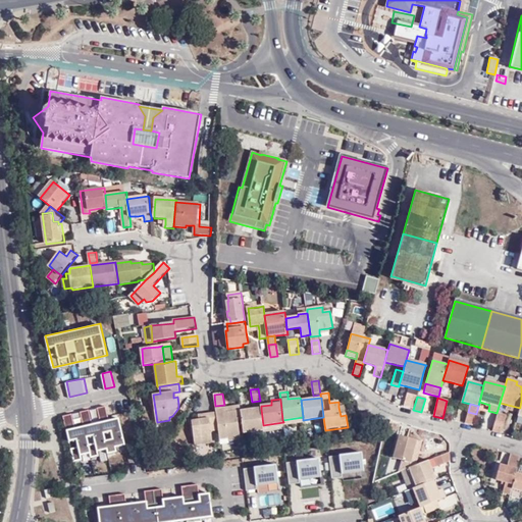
[(64,416),(74,462),(84,460),(82,455),(91,453),(92,458),(100,456),(99,452),(107,450),(108,454),(117,452),(116,447),(126,445),(120,418),(110,420),(106,406),(98,408),(102,422),(93,424),(90,410),(82,412),(85,426),(75,428),(72,414),(64,416)]
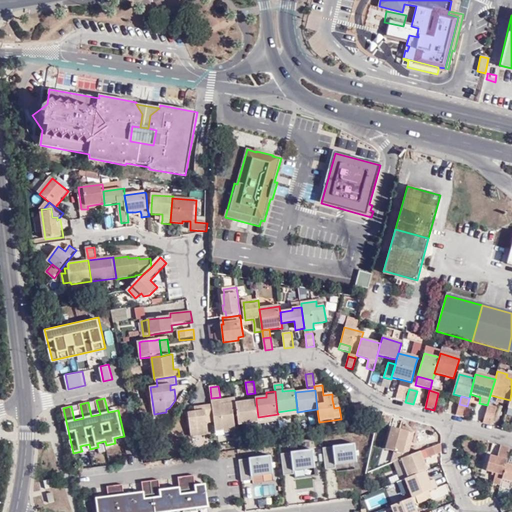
[(233,410),(237,410),(236,403),(235,398),(221,400),(221,405),(233,404),(233,410)]
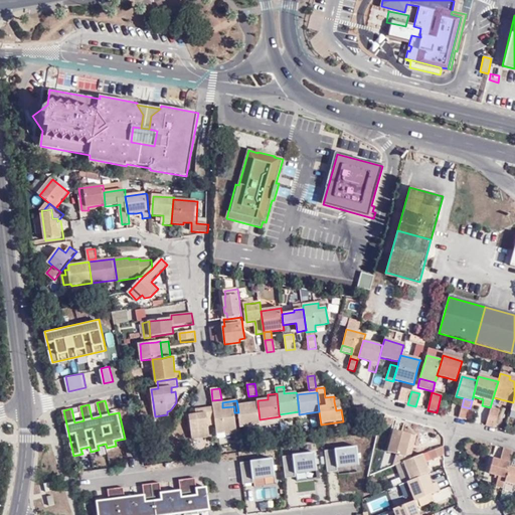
[(237,434),(234,412),(234,406),(222,407),(222,402),(213,404),(213,408),(215,424),(217,434),(225,433),(226,436),(237,434)]
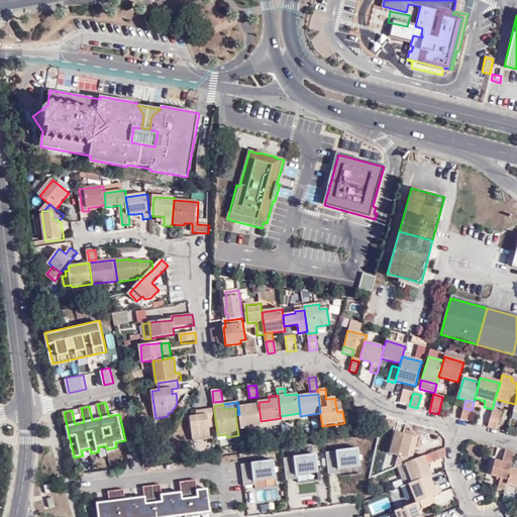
[(241,429),(262,426),(261,421),(259,405),(238,407),(239,414),(241,429)]
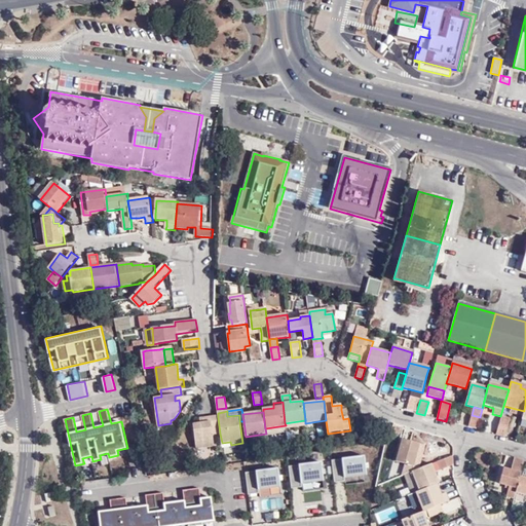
[(467,427),(476,429),(480,417),(472,415),(467,427)]
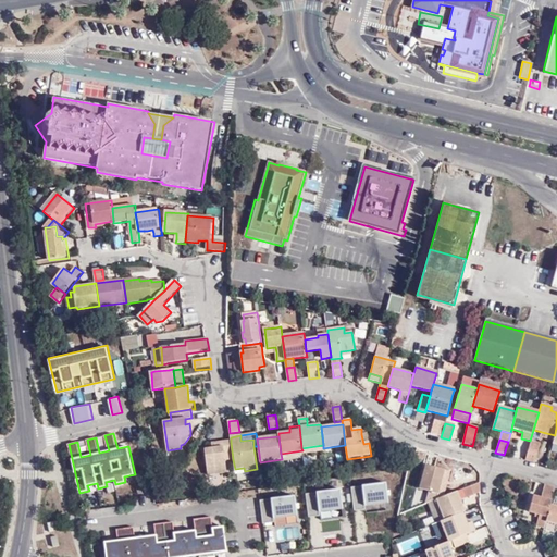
[(387,454),(397,453),(395,441),(385,442),(387,454)]
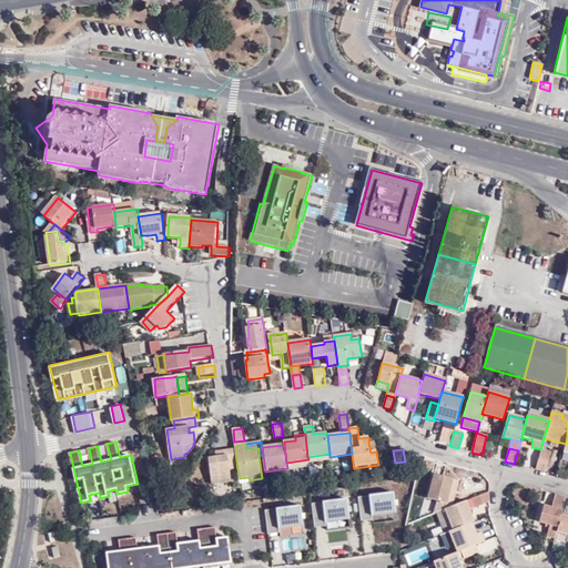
[(237,468),(235,450),(220,452),(220,457),(216,458),(209,458),(212,485),(232,483),(230,469),(237,468)]
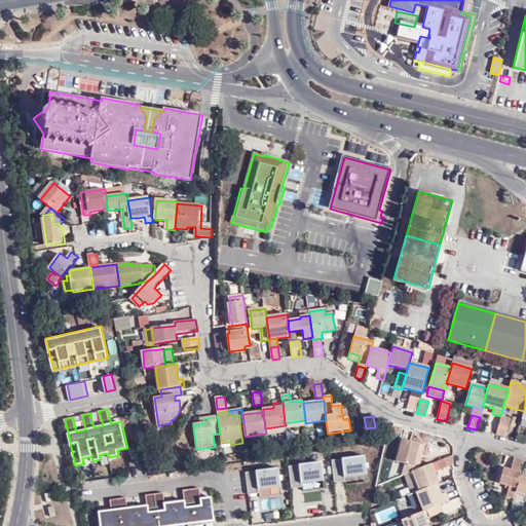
[(495,436),(504,438),(510,419),(500,417),(495,436)]
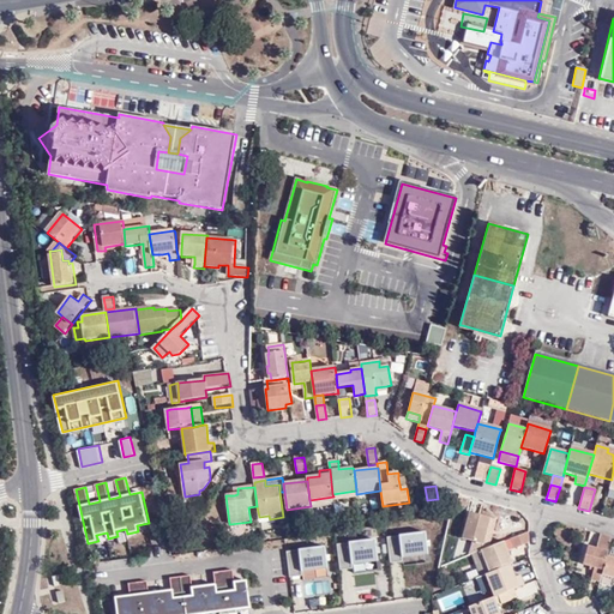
[(461,540),(471,542),(481,545),(485,530),(489,531),(492,531),(494,522),(468,515),(461,540)]
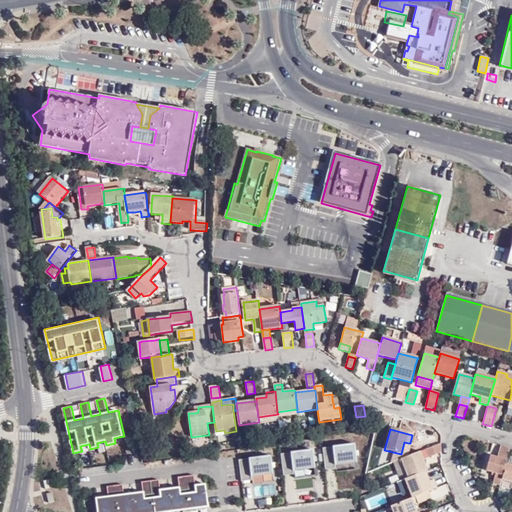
[(393,452),(391,463),(394,462),(399,460),(401,459),(405,457),(408,443),(404,442),(401,454),(393,452)]
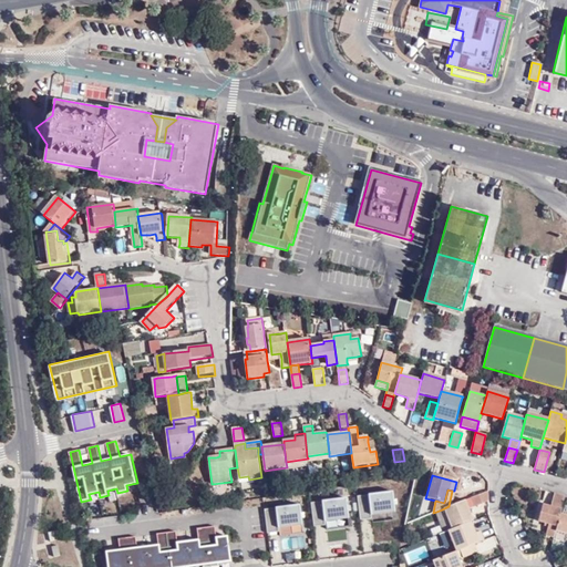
[(488,502),(488,491),(473,497),(476,506),(488,502)]
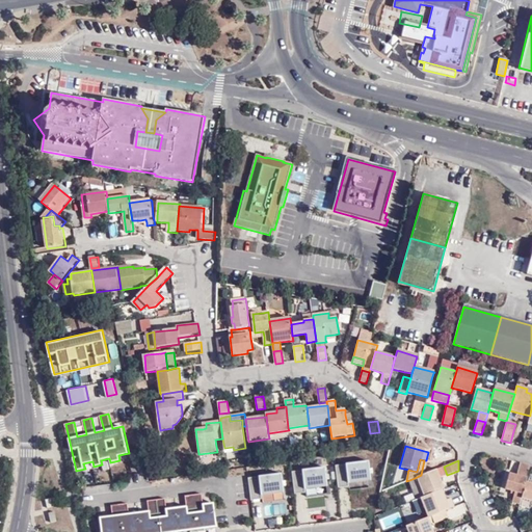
[(336,466),(339,487),(350,486),(349,483),(372,480),(369,461),(336,466)]
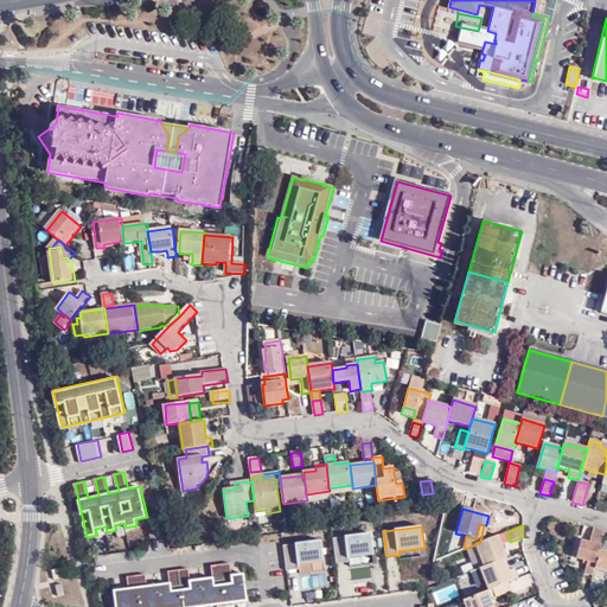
[(592,574),(600,544),(604,531),(593,528),(589,543),(580,540),(575,557),(586,561),(583,572),(592,574)]
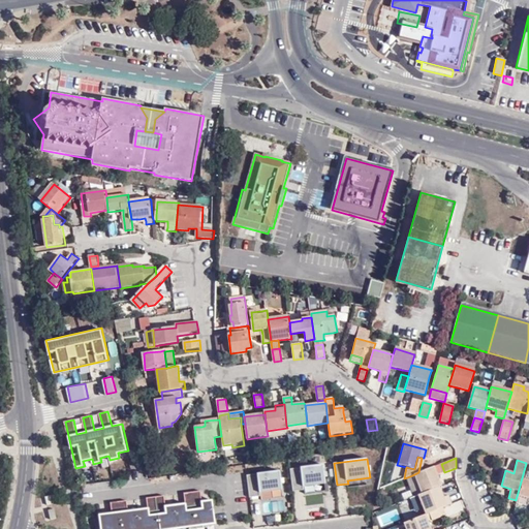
[(290,469),(293,491),(305,490),(304,486),(327,484),(323,464),(290,469)]
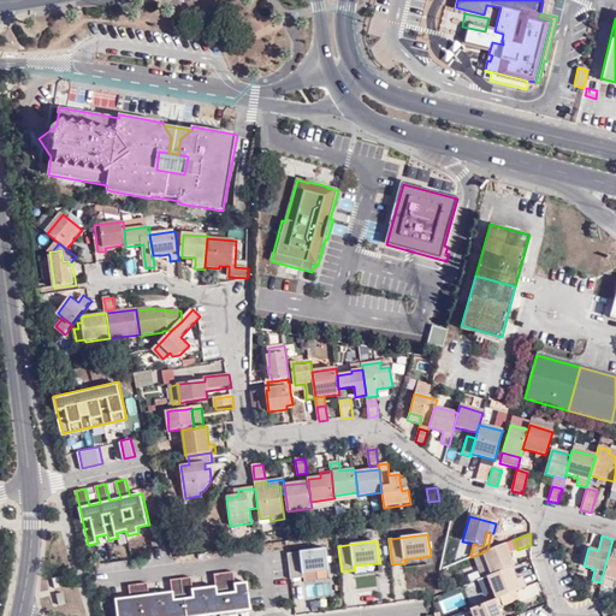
[(517,550),(514,540),(511,542),(505,544),(510,554),(517,550)]
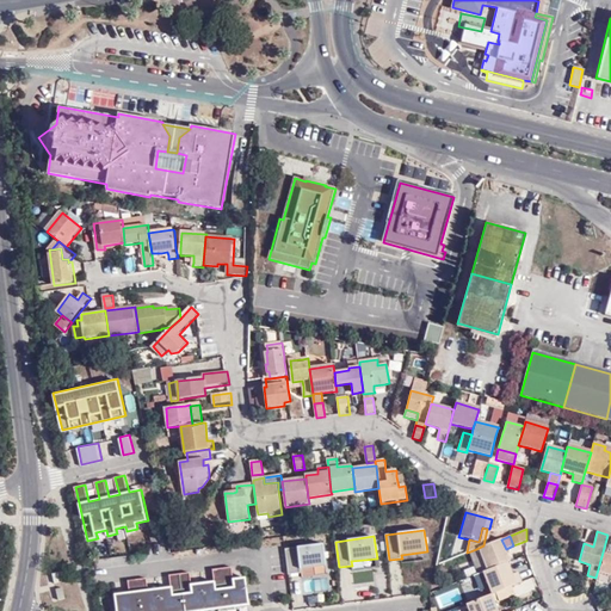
[(511,561),(506,549),(501,539),(500,539),(483,545),(479,548),(487,571),(506,563),(508,562),(511,561)]
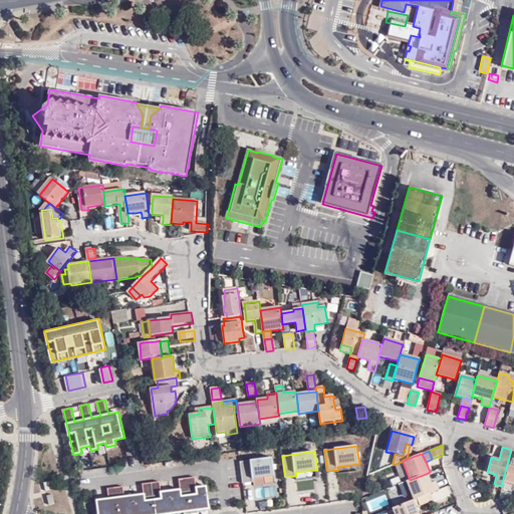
[(241,462),(243,483),(254,482),(253,478),(275,476),(273,457),(241,462)]
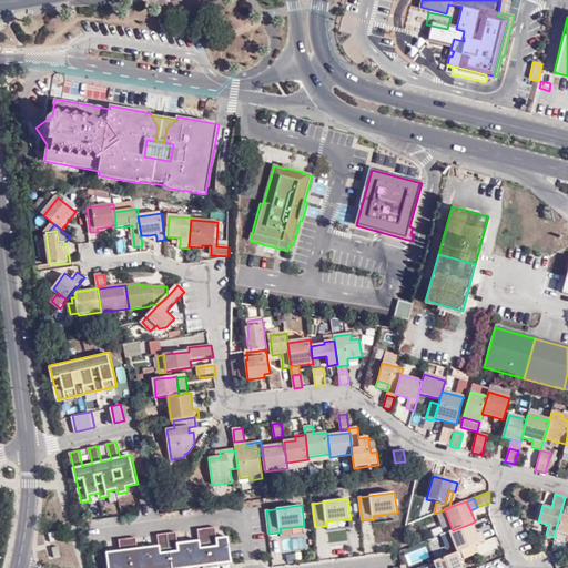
[(453,530),(445,509),(443,510),(437,513),(445,533),(448,531),(452,530),(453,530)]
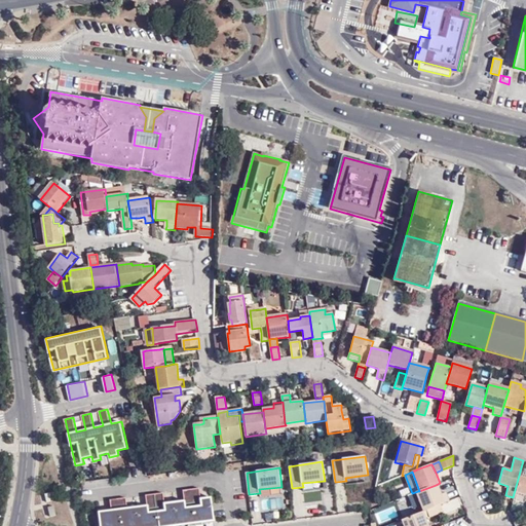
[(525,502),(525,473),(520,472),(513,497),(513,499),(525,502)]
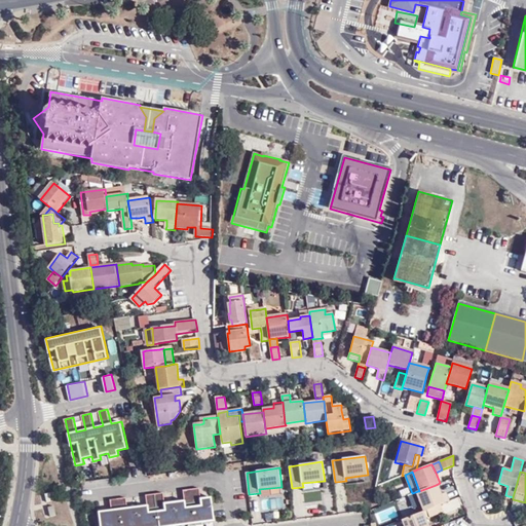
[(420,505),(422,512),(439,505),(448,501),(445,493),(440,494),(436,485),(419,491),(418,491),(415,492),(420,505)]
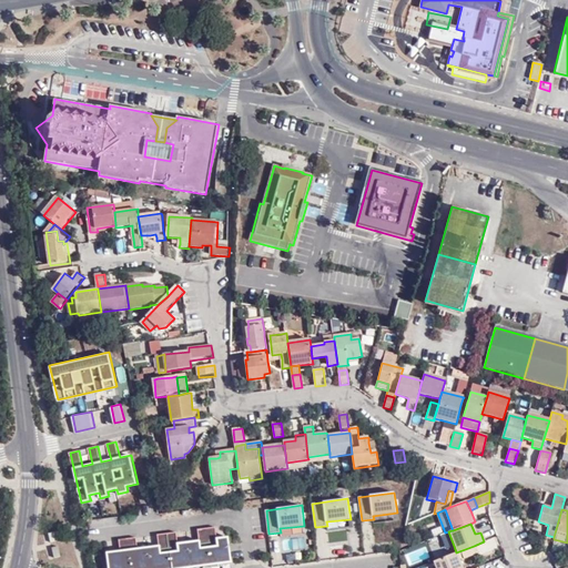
[(120,550),(105,553),(107,567),(188,567),(202,566),(202,567),(217,567),(219,567),(219,564),(231,563),(227,540),(216,541),(216,538),(214,527),(198,529),(199,540),(199,544),(178,547),(176,544),(175,533),(156,535),(159,546),(159,549),(138,553),(137,548),(135,538),(119,540),(120,550)]
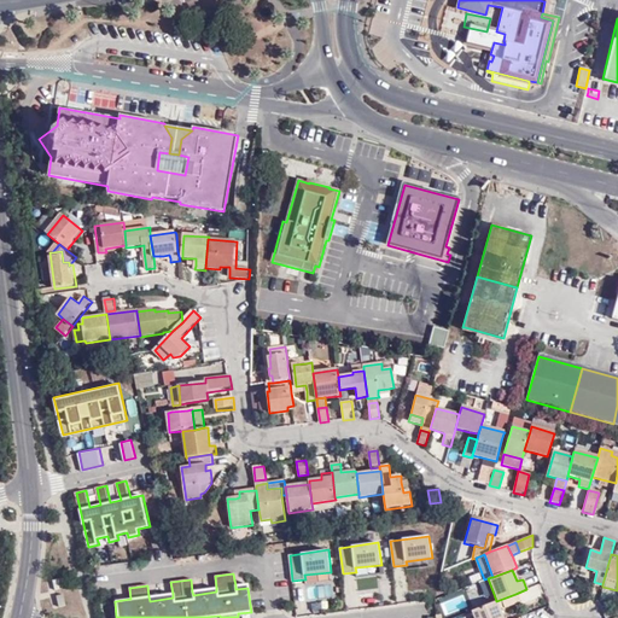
[(59,578),(52,579),(54,590),(62,588),(59,578)]
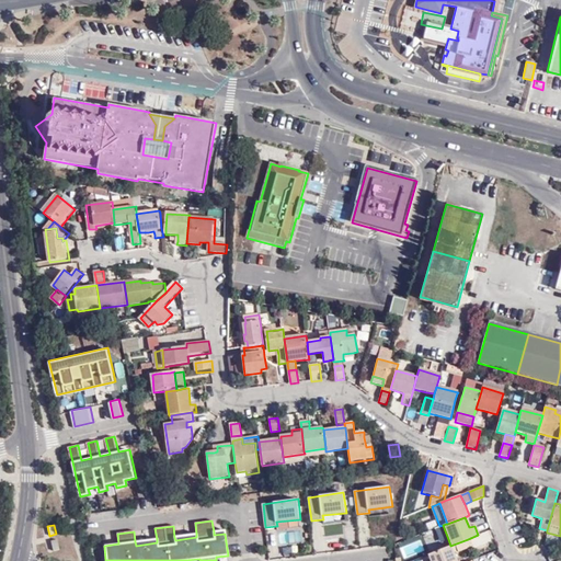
[(439,526),(435,528),(441,541),(448,539),(443,525),(439,526)]
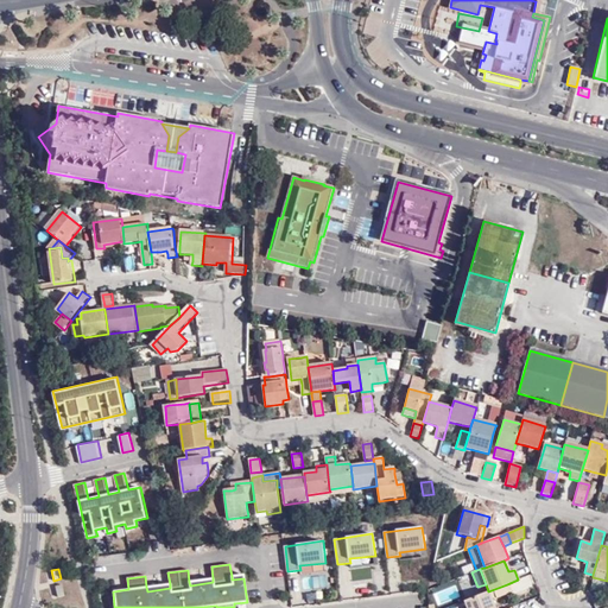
[(488,591),(457,603),(457,607),(493,607),(491,601),(511,593),(507,584),(488,591)]
